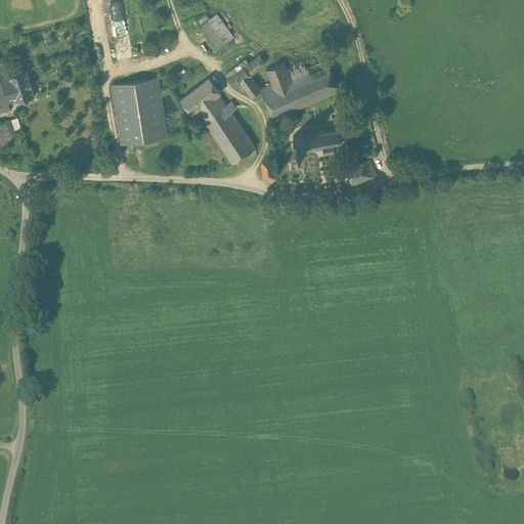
[(206,12),(194,19),(200,27),(210,18),(206,12)]
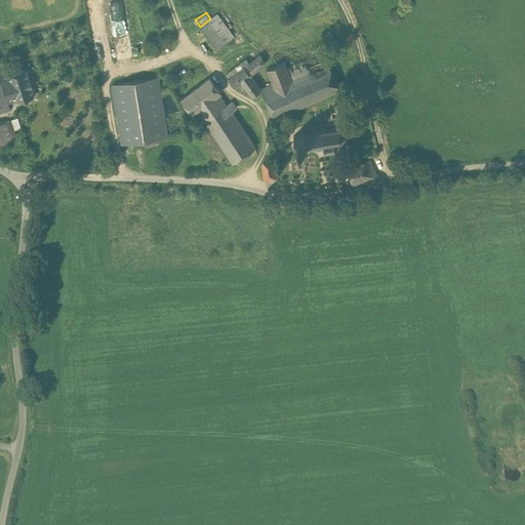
[(210,18),(200,27),(216,49),(234,37),(217,13),(210,18)]
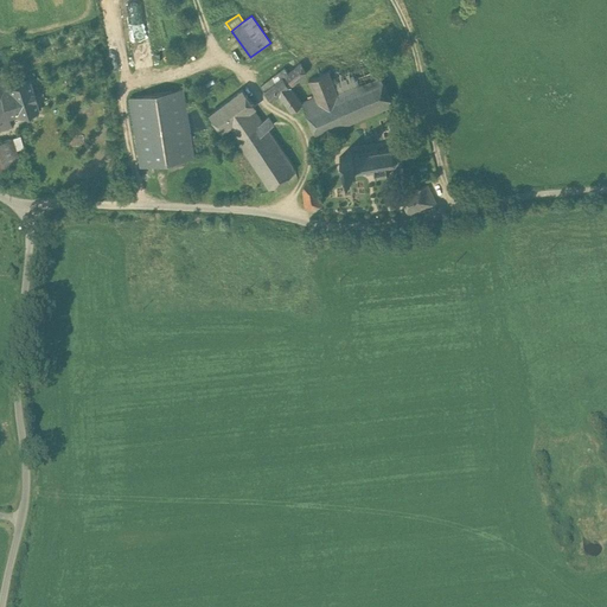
[(371,52),(332,70),(328,71),(336,88),(378,70),(371,52)]
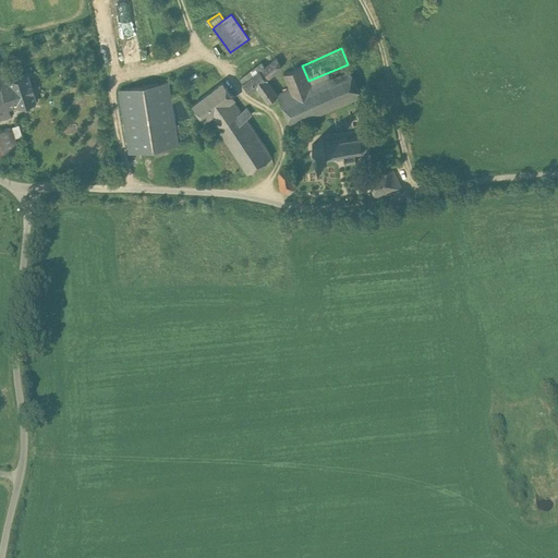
[(265,67),(259,70),(267,80),(278,71),(281,67),(277,58),(265,67)]
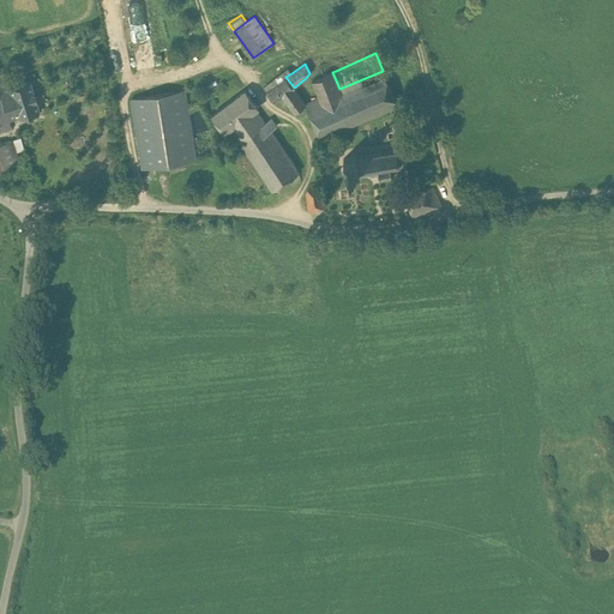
[(333,64),(320,70),(323,76),(332,72),(336,71),(333,64)]
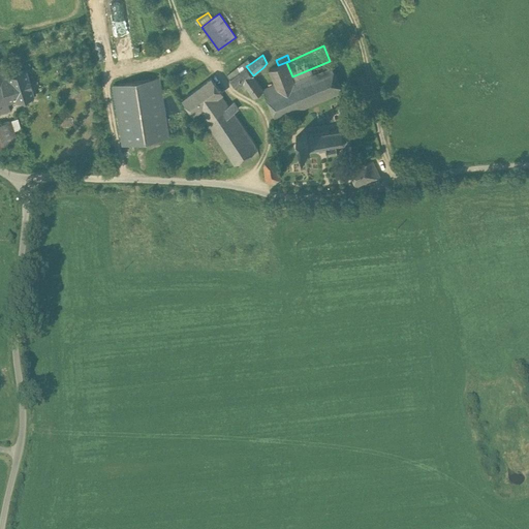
[(248,59),(227,75),(230,80),(246,66),(251,63),(248,59)]
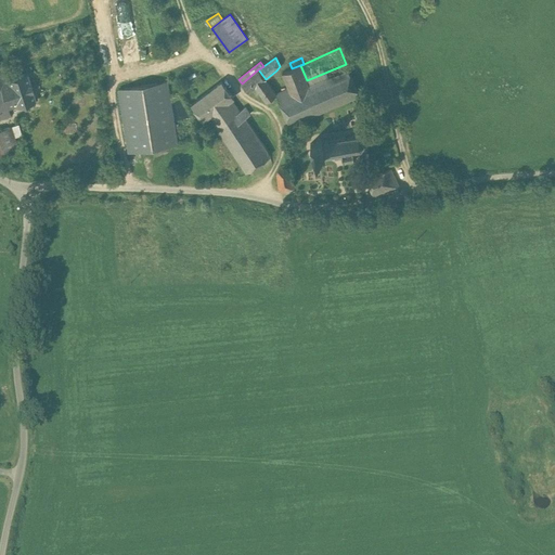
[(288,89),(276,93),(276,94),(289,125),(359,95),(346,64),(288,89)]
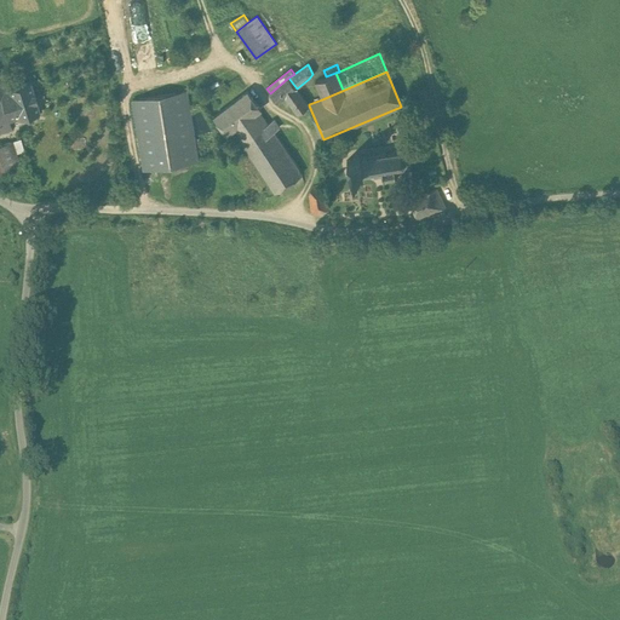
[(326,76),(315,81),(322,99),(343,90),(336,73),(326,76)]
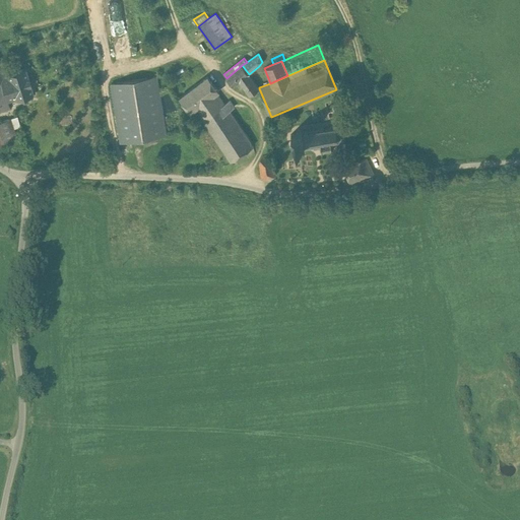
[(0,109),(9,107),(7,99),(15,96),(8,74),(4,75),(0,63),(0,109)]
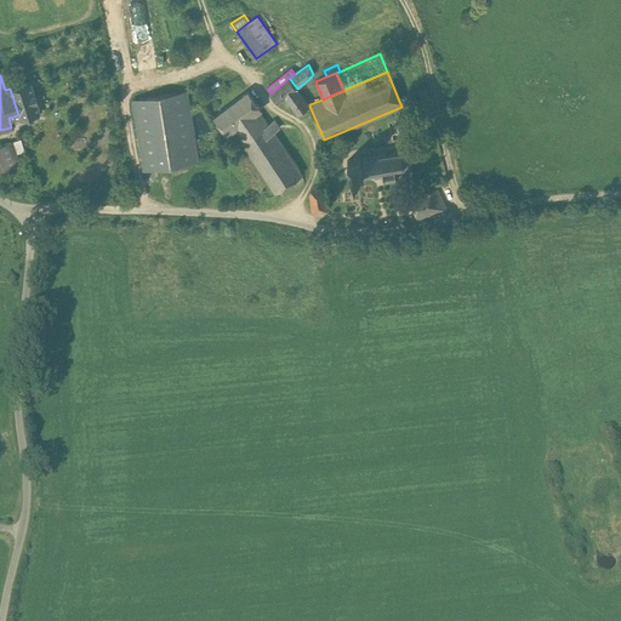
[(297,89),(289,78),(271,93),(278,103),(286,97),(298,113),(303,110),(305,113),(307,110),(306,108),(309,106),(309,104),(297,89)]
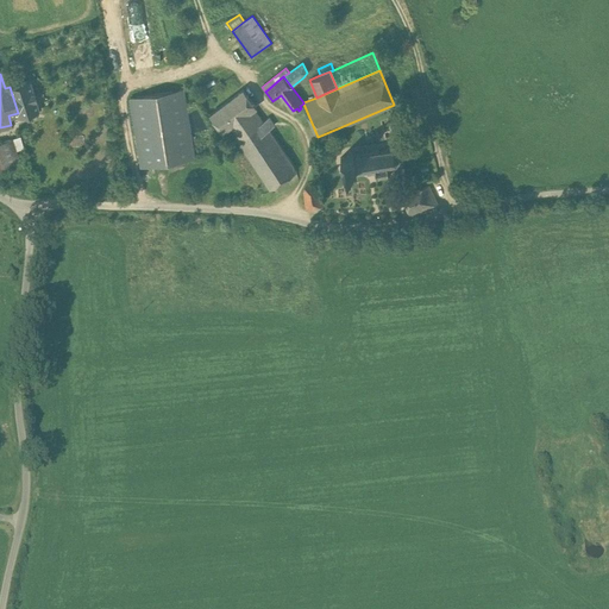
[(31,79),(10,86),(10,87),(18,113),(18,114),(39,107),(31,79)]
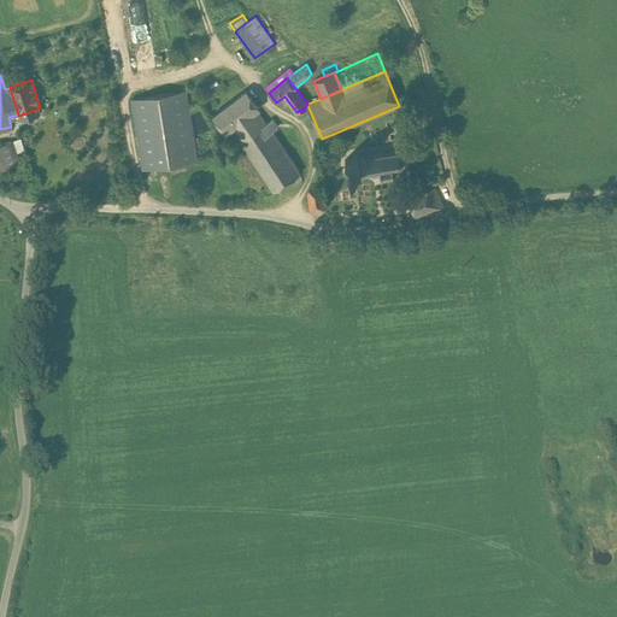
[(244,93),(209,118),(222,136),(227,133),(253,113),(257,111),(244,93)]
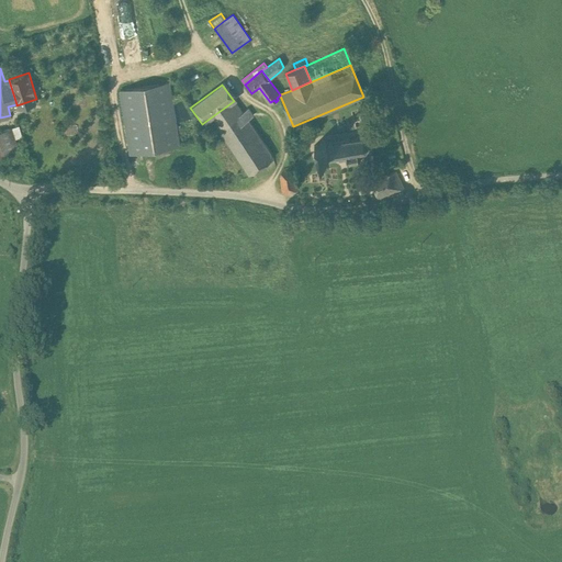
[(165,86),(115,94),(126,158),(176,149),(165,86)]
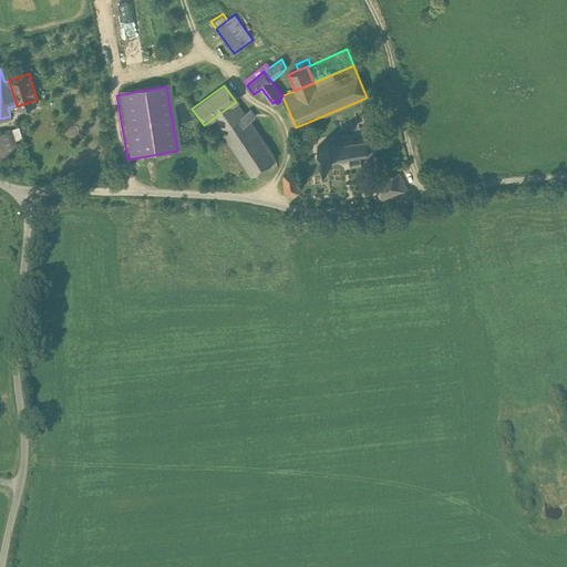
[(233,104),(208,122),(249,177),(274,160),(247,124),(253,120),(247,112),(241,116),(233,104)]
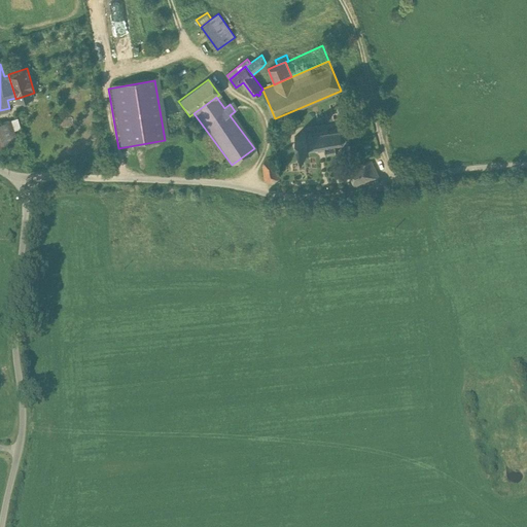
[(16,114),(0,119),(0,141),(16,136),(14,128),(21,126),(16,114)]
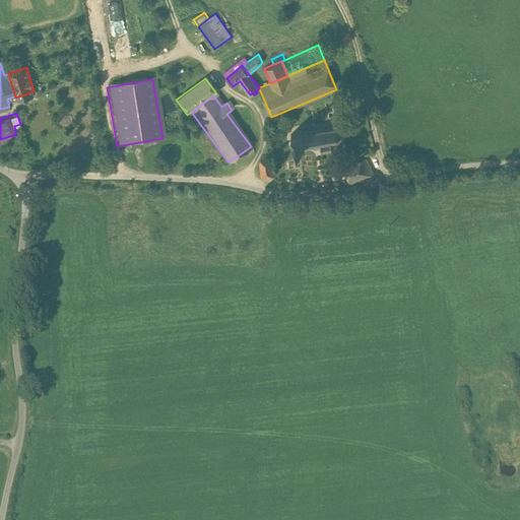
[(329,130),(324,131),(323,128),(321,128),(322,131),(314,132),(314,130),(311,130),(312,132),(302,134),(302,131),(299,132),(299,135),(291,136),(293,149),(307,146),(308,148),(314,147),(314,150),(321,149),(321,151),(330,150),(330,152),(332,152),(330,144),(336,144),(338,147),(340,146),(338,142),(344,138),(344,129),(341,130),(338,129),(339,127),(337,125),(335,129),(332,129),(331,127),(329,127),(329,130)]
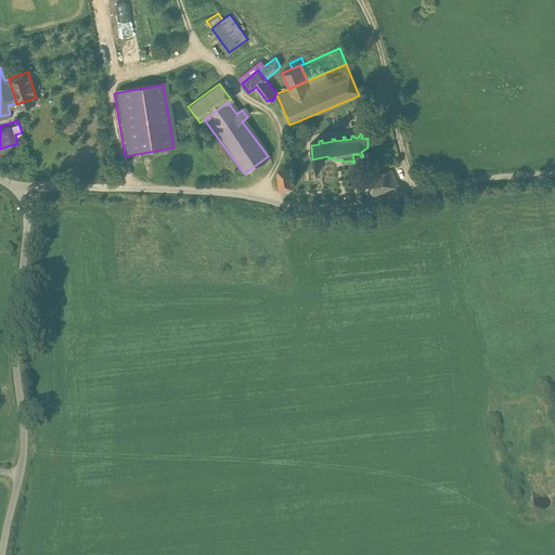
[(286,170),(273,171),(275,192),(288,190),(286,170)]
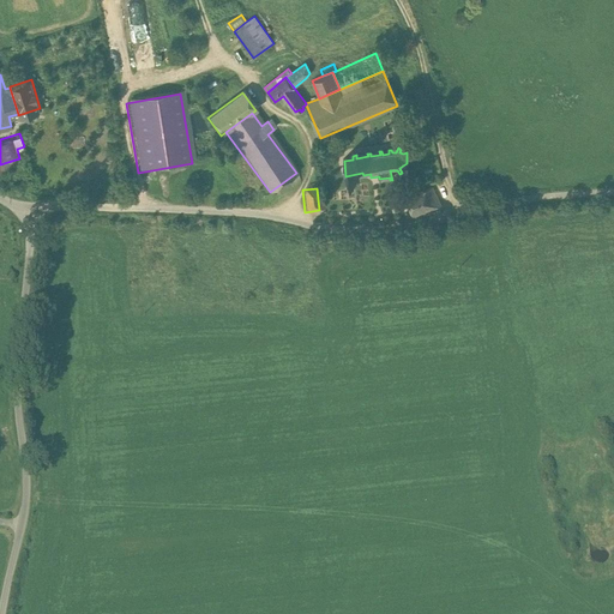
[(429,190),(404,203),(416,223),(440,209),(438,205),(444,203),(443,200),(446,198),(444,194),(435,200),(429,190)]
